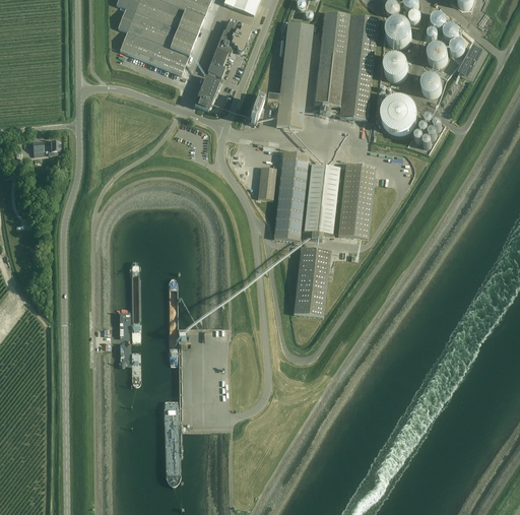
[(118,0),(117,2),(126,6),(118,25),(127,29),(120,48),(182,72),(210,0),(118,0)]
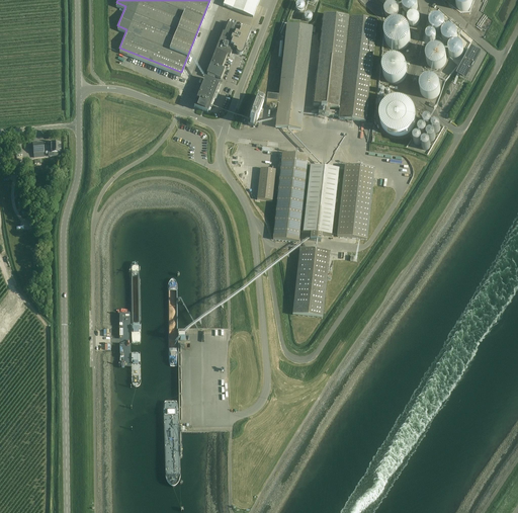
[(223,0),(223,1),(233,5),(253,13),(257,0),(223,0)]
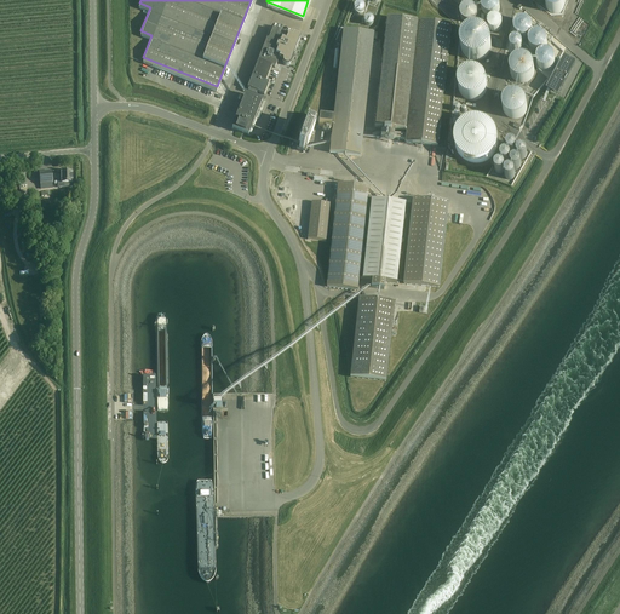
[(477,3),(476,3),(475,1),(474,0),(472,0),(469,0),(468,0),(466,0),(465,1),(464,3),(463,4),(461,5),(461,6),(460,7),(460,10),(461,11),(461,12),(461,13),(463,15),(464,16),(465,17),(466,17),(468,18),(470,18),(471,18),(472,17),(474,17),(475,16),(476,16),(477,15),(478,13),(478,11),(480,10),(480,9),(480,7),(478,6),(478,4),(477,3)]
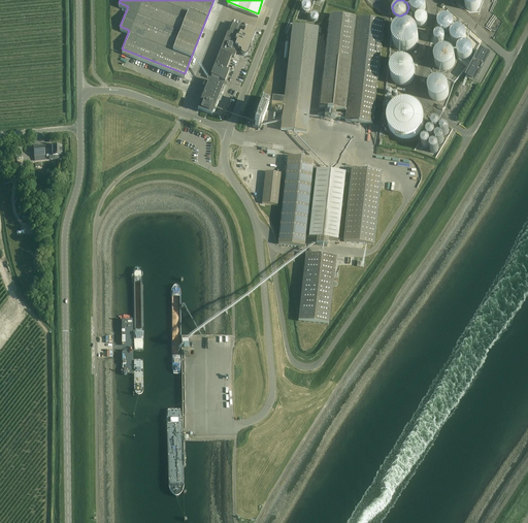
[(410,0),(410,1),(410,2),(410,4),(411,5),(413,6),(414,7),(415,7),(416,8),(417,8),(418,8),(420,8),(421,8),(422,7),(423,7),(424,6),(424,5),(425,4),(425,3),(425,2),(425,0),(410,0)]
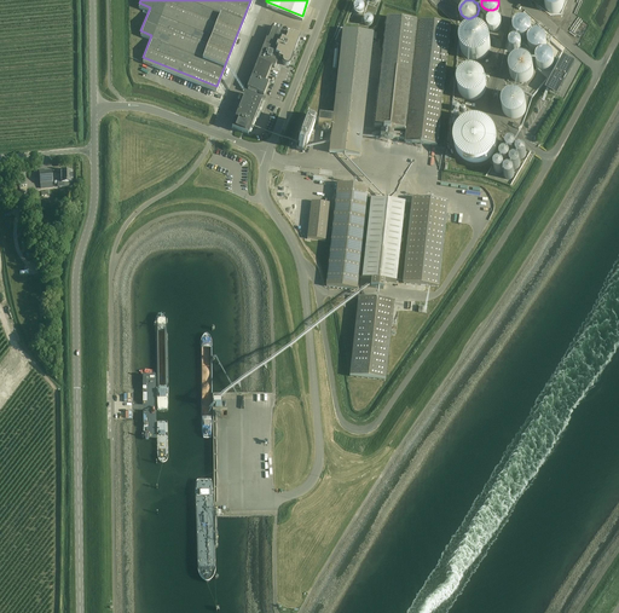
[(377,3),(369,6),(372,13),(381,9),(377,3)]
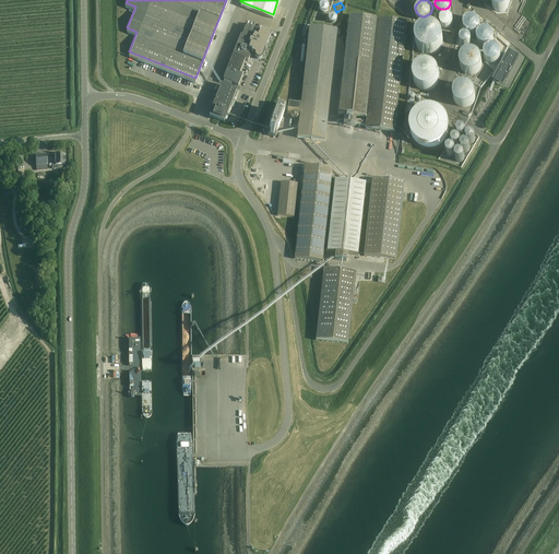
[(450,11),(449,11),(448,10),(447,10),(445,10),(444,11),(443,11),(442,12),(441,12),(441,13),(440,14),(440,15),(440,16),(440,18),(440,19),(440,20),(441,21),(442,22),(443,23),(444,23),(445,23),(447,24),(448,23),(449,23),(450,23),(450,22),(451,22),(452,21),(452,20),(453,19),(453,18),(453,16),(453,15),(452,14),(452,13),(451,12),(450,11)]
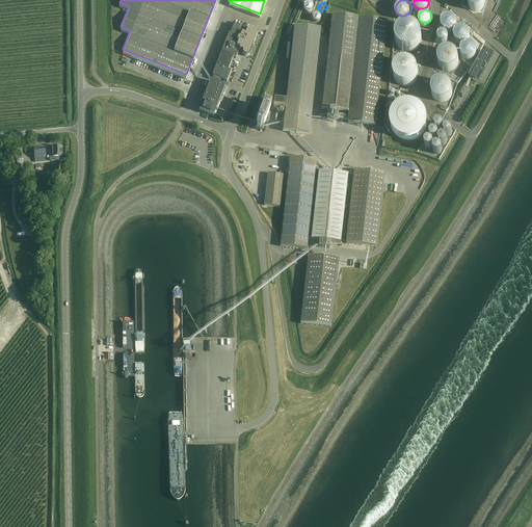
[(347,116),(373,120),(375,120),(387,17),(331,11),(321,104),(327,105),(326,113),(338,115),(338,113),(343,114),(344,110),(338,109),(339,107),(348,108),(347,116)]
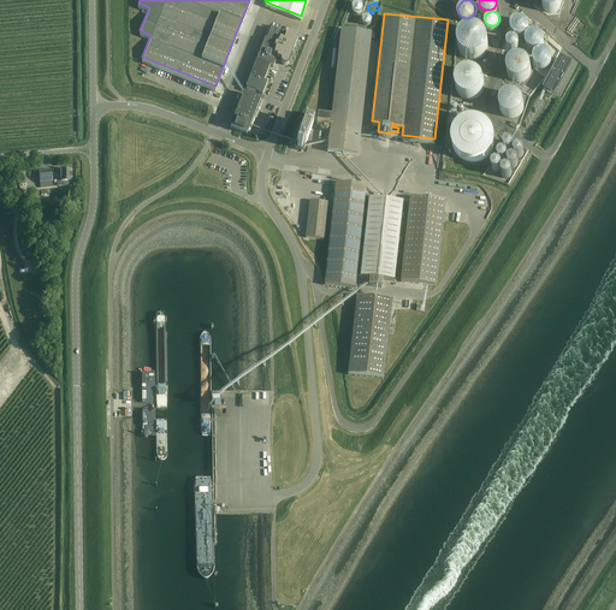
[(517,33),(521,33),(525,31),(527,29),(528,25),(528,23),(527,19),(526,17),(523,16),(521,15),(517,15),(515,16),(513,17),(511,19),(510,23),(510,27),(513,29),(515,31),(517,33)]
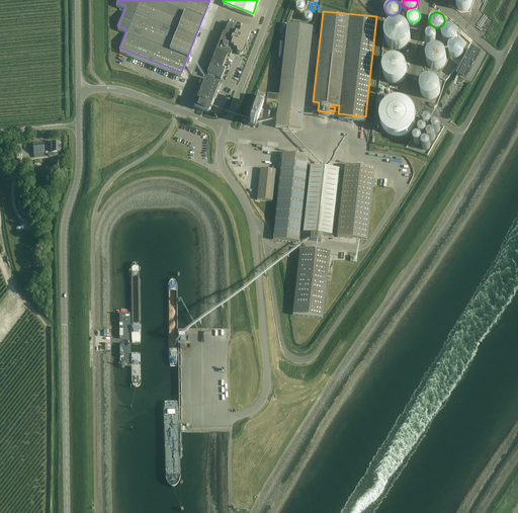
[(208,70),(207,72),(213,75),(214,72),(221,75),(225,65),(222,64),(227,51),(230,52),(232,48),(233,45),(236,46),(236,47),(236,48),(237,49),(237,50),(238,50),(239,51),(240,51),(241,50),(242,49),(243,49),(252,25),(245,23),(244,25),(228,19),(223,32),(222,31),(210,60),(206,69),(208,70)]
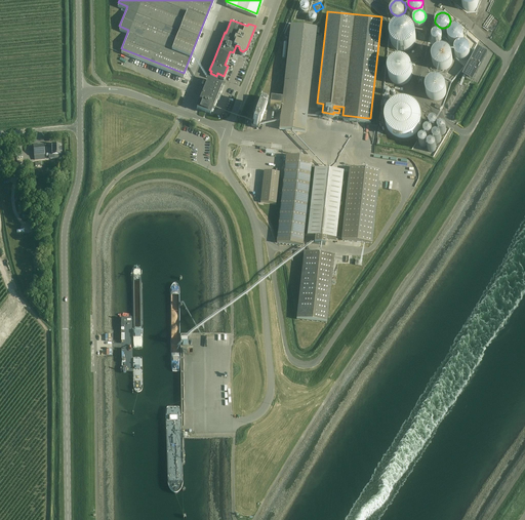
[(410,23),(409,22),(407,22),(404,21),(402,21),(400,22),(398,22),(396,23),(394,25),(393,26),(392,28),(391,30),(391,32),(391,34),(391,37),(392,39),(393,41),(394,42),(396,44),(398,45),(400,46),(402,46),(404,46),(406,46),(408,45),(410,44),(411,43),(413,42),(414,40),(415,38),(415,36),(416,34),(416,32),(415,30),(414,28),(413,26),(412,25),(410,23)]
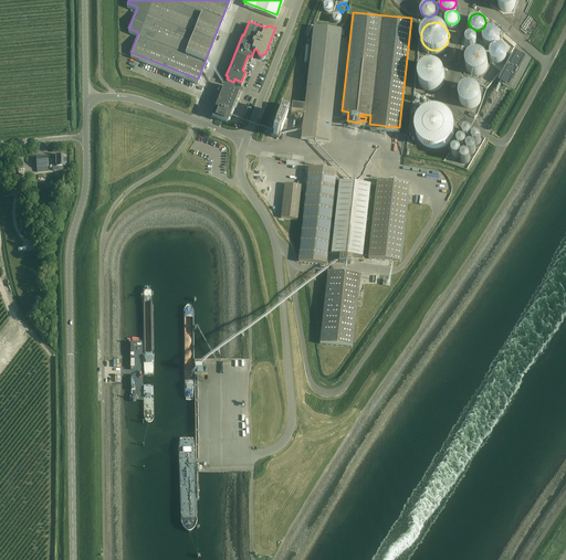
[(301,134),(328,137),(341,31),(341,25),(313,23),(301,134)]
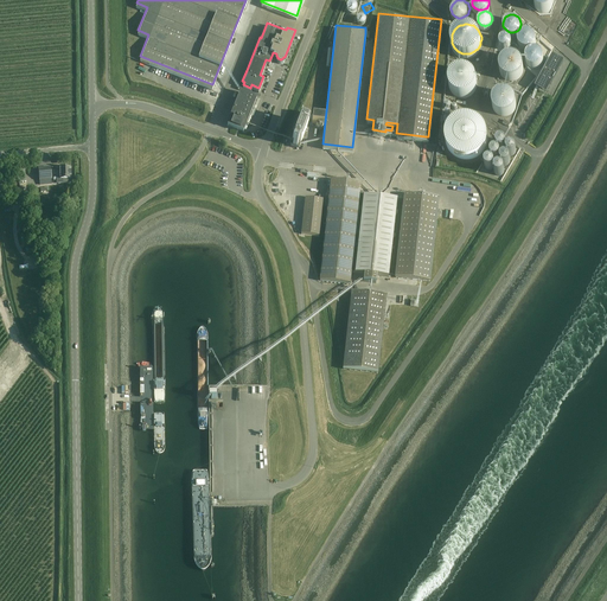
[(521,44),(523,45),(526,45),(529,45),(531,44),(534,43),(535,40),(536,37),(535,33),(534,31),(531,29),(528,27),(524,27),(522,29),(519,31),(518,34),(517,38),(518,40),(521,44)]
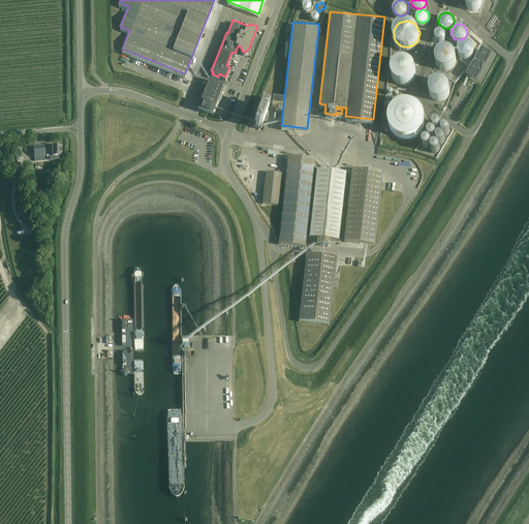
[(438,39),(440,39),(442,38),(444,37),(445,35),(445,33),(444,31),(442,29),(440,29),(438,29),(436,31),(435,33),(435,35),(436,37),(438,39)]
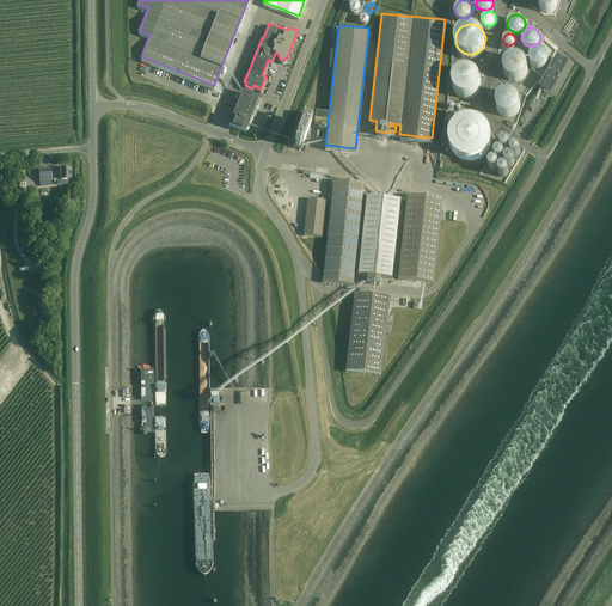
[(531,61),(533,63),(536,65),(539,66),(543,65),(545,62),(548,60),(548,56),(548,54),(546,51),(544,49),(542,48),(538,48),(536,48),(532,49),(531,51),(530,55),(530,59),(531,61)]
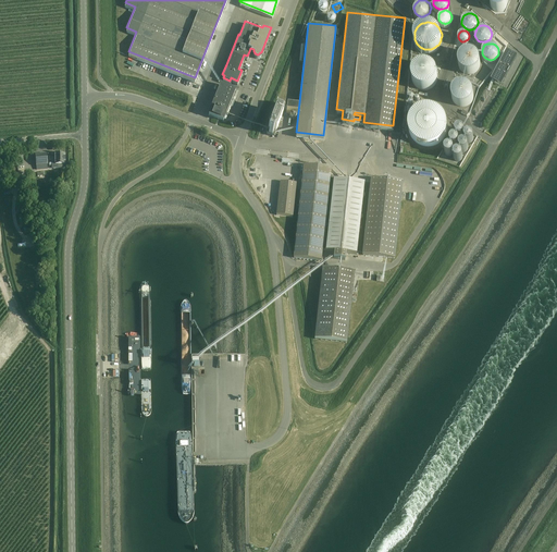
[(472,48),(471,48),(469,48),(467,48),(466,48),(463,49),(462,50),(460,51),(459,53),(459,54),(458,57),(458,58),(458,60),(458,62),(459,63),(460,65),(461,66),(463,68),(465,69),(467,69),(468,70),(470,70),(472,69),(473,69),(475,68),(477,66),(478,64),(479,63),(480,61),(480,60),(480,58),(480,56),(479,54),(478,52),(477,51),(475,50),(474,49),(472,48)]
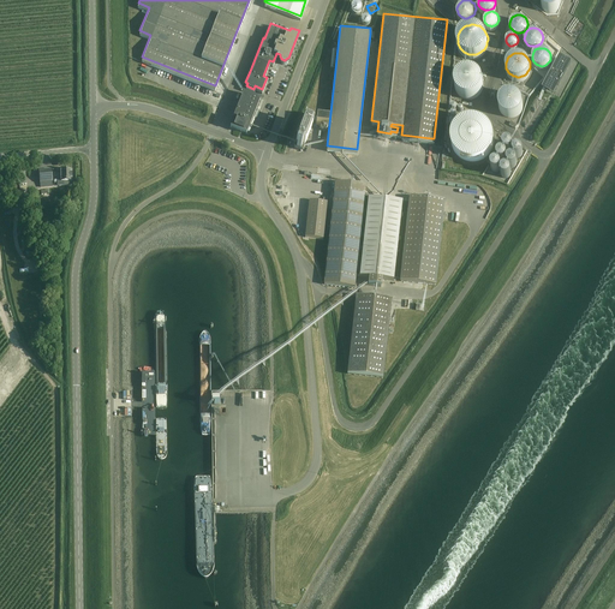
[(543,83),(554,89),(571,59),(559,53),(543,83)]
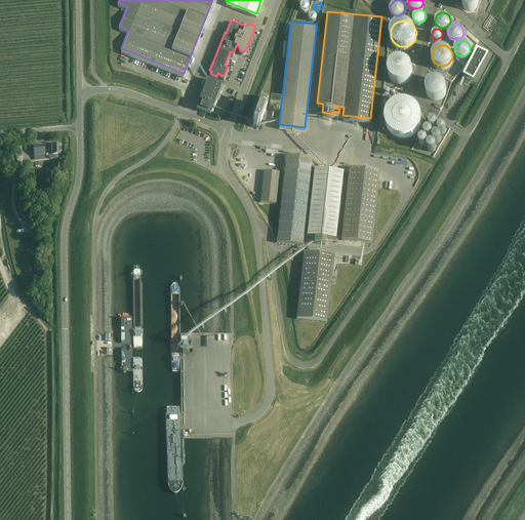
[(404,56),(402,56),(400,56),(398,56),(396,57),(395,57),(393,60),(391,61),(390,63),(389,64),(389,66),(389,68),(389,70),(389,72),(390,74),(391,76),(392,77),(394,79),(396,80),(398,80),(400,80),(402,80),(404,80),(406,79),(407,78),(409,77),(410,75),(411,74),(412,72),(412,70),(412,68),(412,66),(411,64),(410,62),(409,61),(408,58),(406,57),(404,56)]
